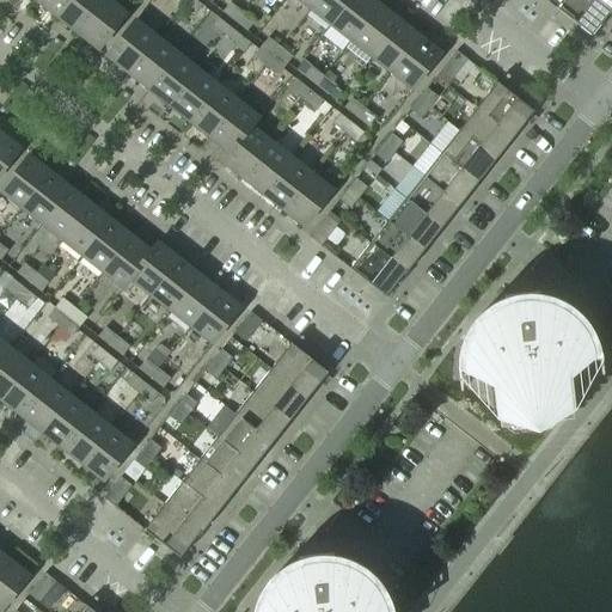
[(57,18),(71,0),(37,0),(37,1),(57,18)]
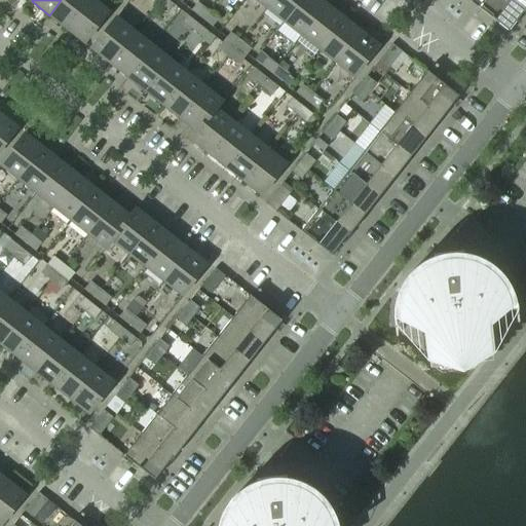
[(67,29),(88,0),(61,0),(49,15),(67,29)]
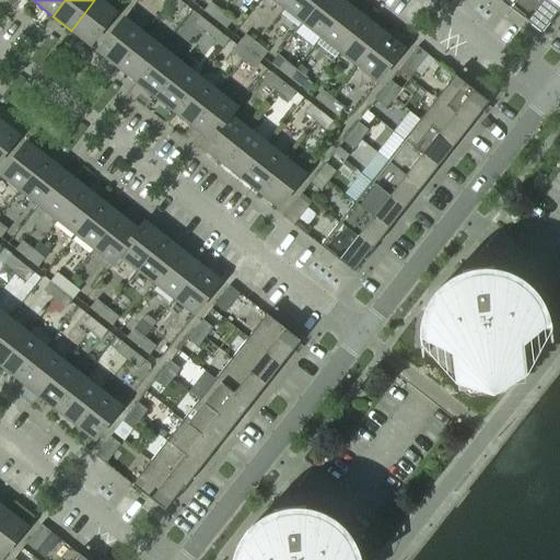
[(90,46),(115,14),(97,0),(94,0),(71,31),(90,46)]
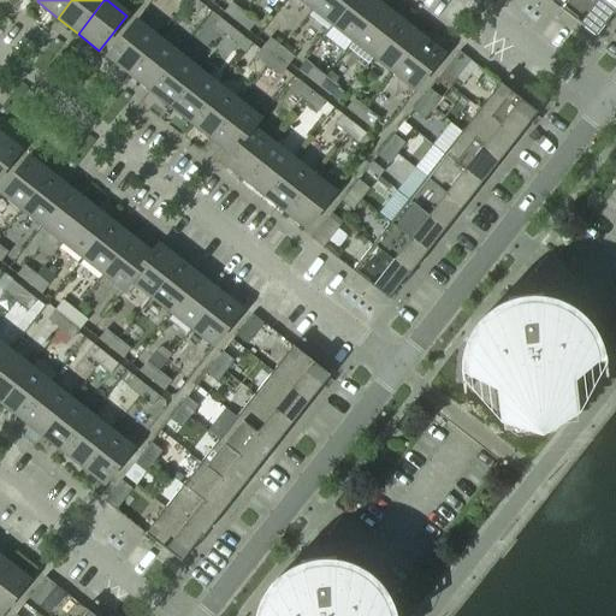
[(195,16),(202,6),(195,0),(187,0),(183,6),(195,16)]
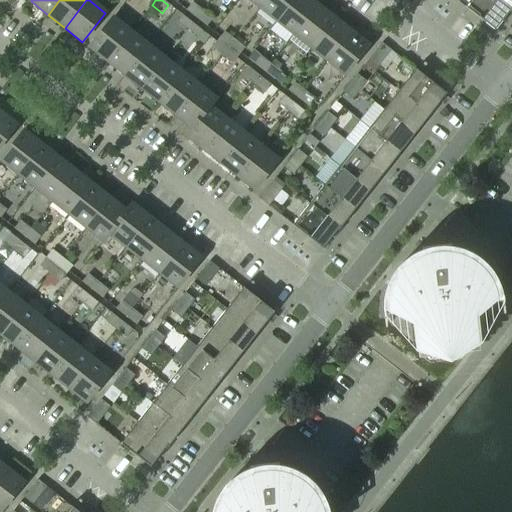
[(277,21),(293,0),(266,0),(260,8),(277,21)]
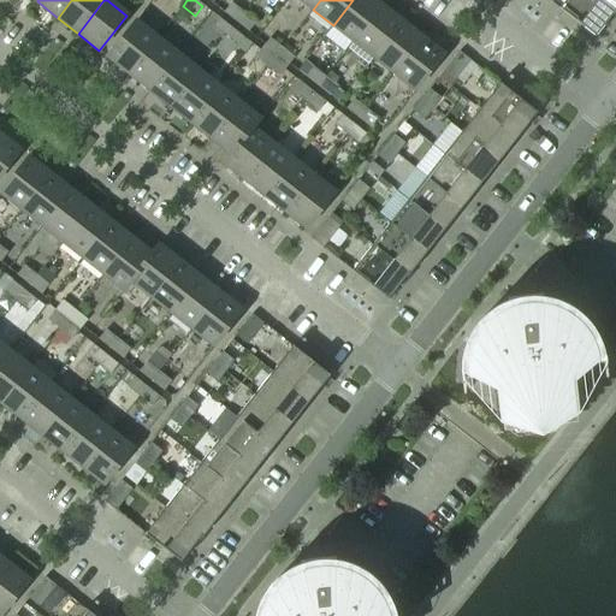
[(354,42),(381,7),(372,0),(353,0),(333,25),(354,42)]
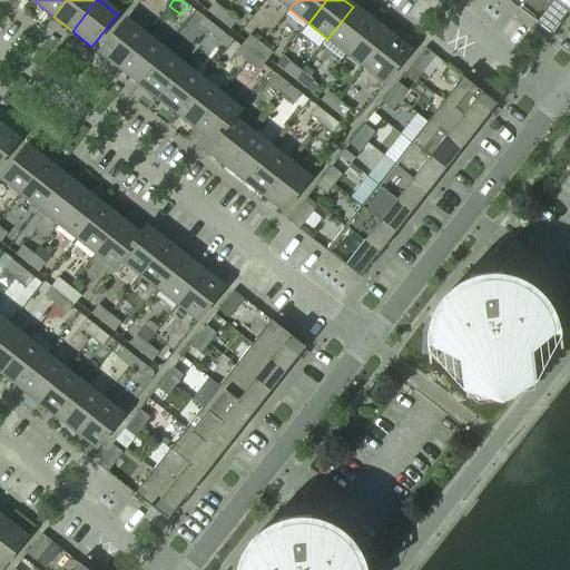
[(569,9),(569,10),(557,0),(521,0),(517,7),(532,18),(546,29),(551,33),(562,19),(563,20),(563,21),(564,22),(569,13),(569,9)]
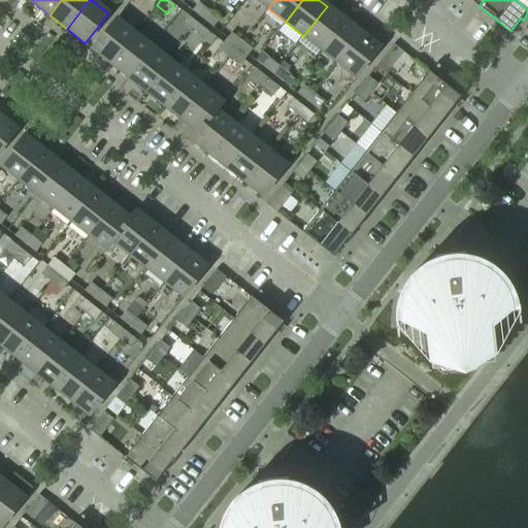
[(527,0),(516,0),(527,9),(527,8),(527,0)]
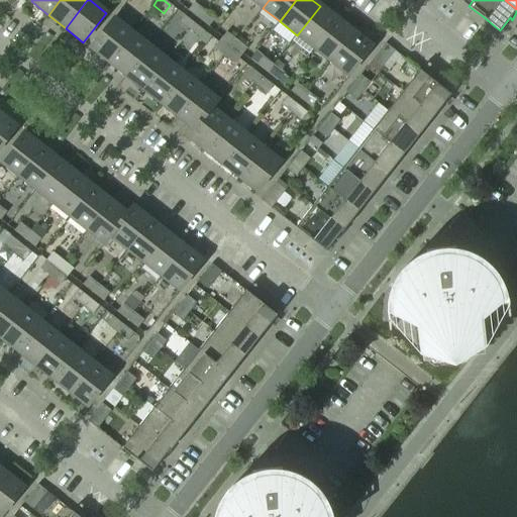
[(204,11),(194,2),(187,11),(198,19),(204,11)]
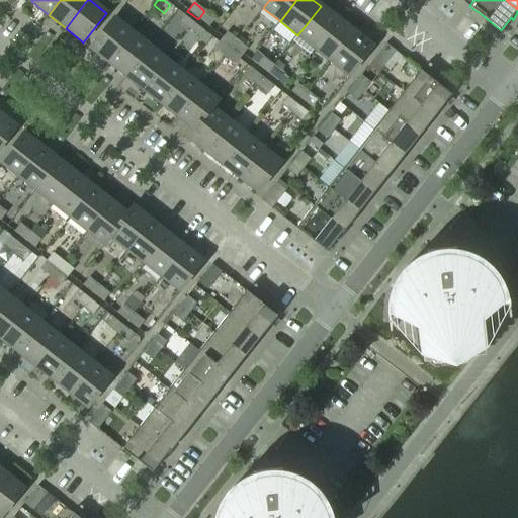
[(315,49),(338,19),(321,6),(297,35),(315,49)]
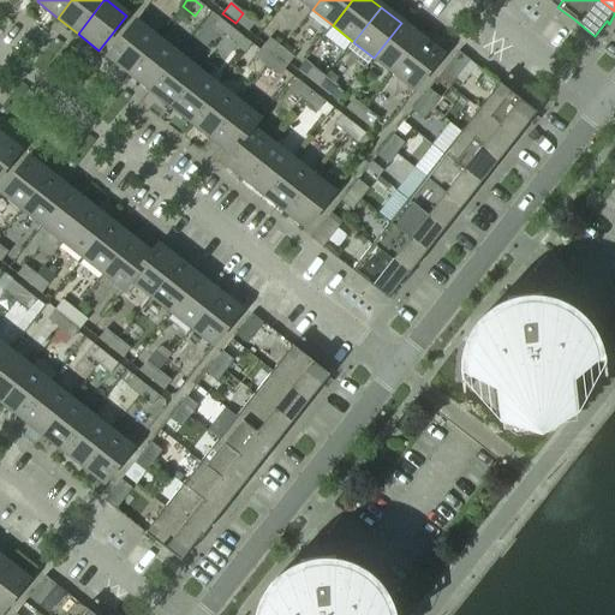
[(248,33),(255,22),(243,13),(236,23),(248,33)]
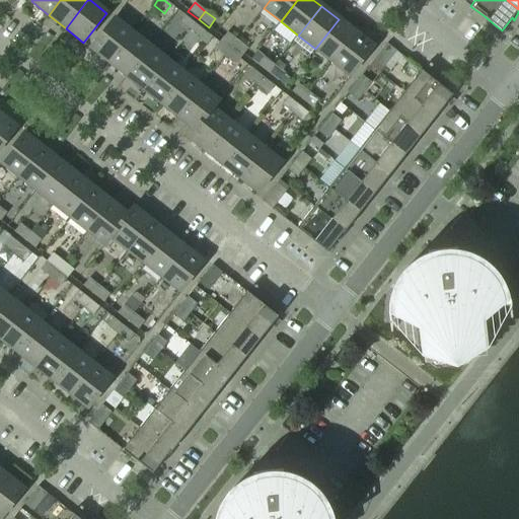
[(189,32),(195,23),(184,15),(177,23),(189,32)]
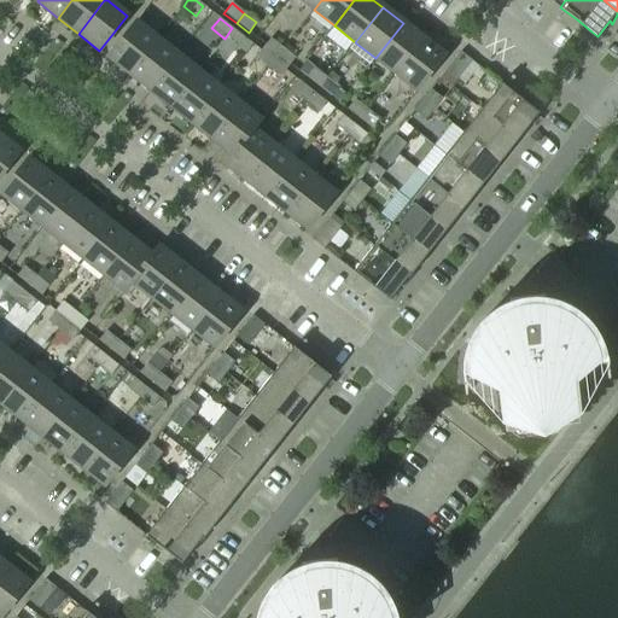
[(129,75),(158,40),(135,22),(108,57),(129,75)]
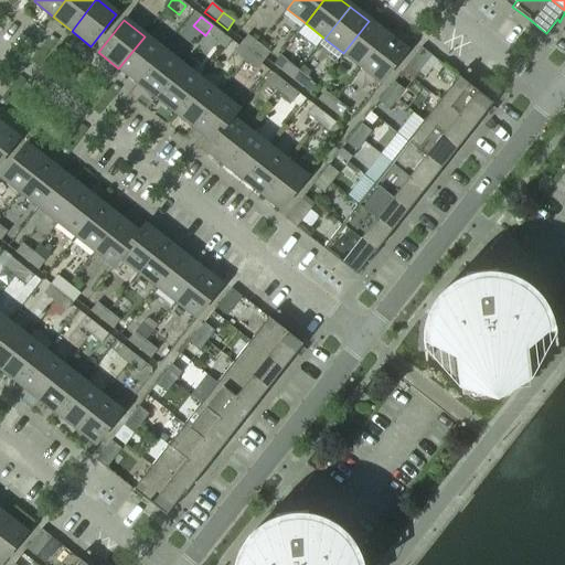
[(362,67),(387,35),(369,21),(343,53),(362,67)]
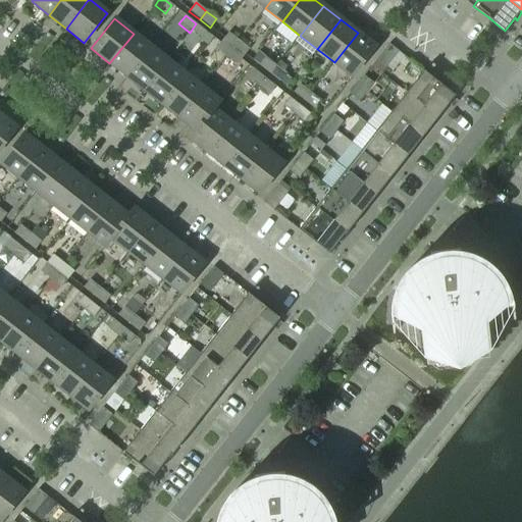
[(200,41),(206,32),(196,23),(190,33),(200,41)]
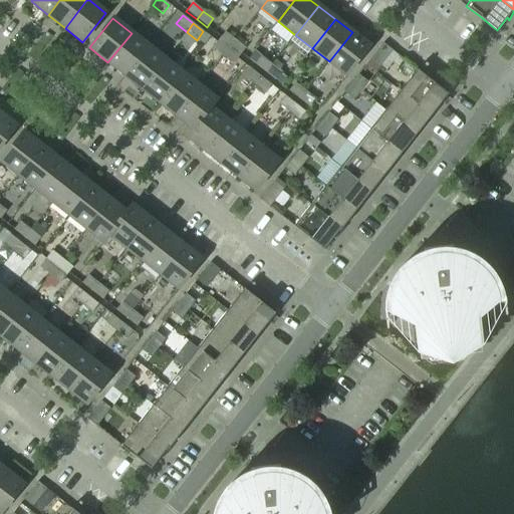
[(229,48),(235,40),(225,31),(219,40),(229,48)]
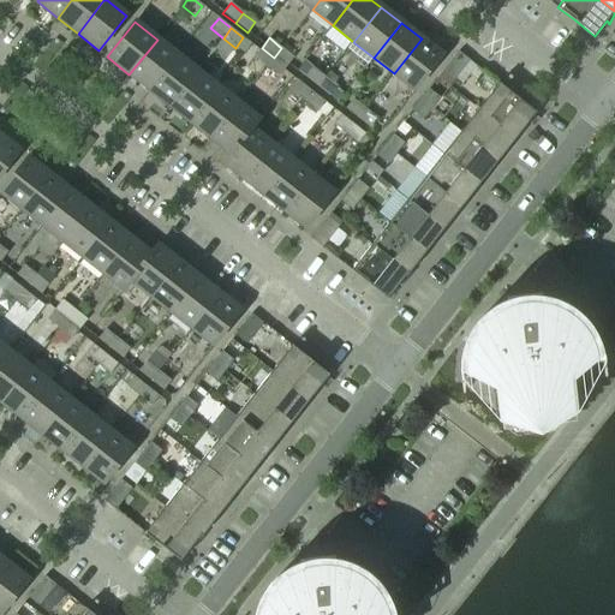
[(415,90),(442,55),(422,39),(394,73),(415,90)]
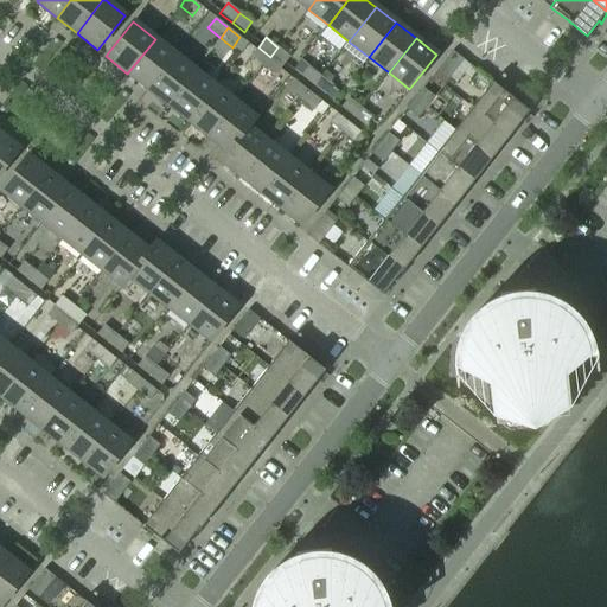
[(147,89),(174,55),(155,39),(127,74),(147,89)]
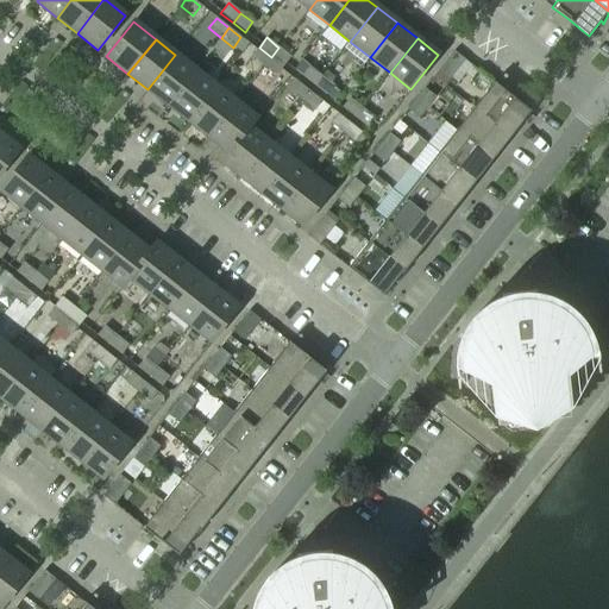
[(264,67),(271,57),(259,48),(251,57),(264,67)]
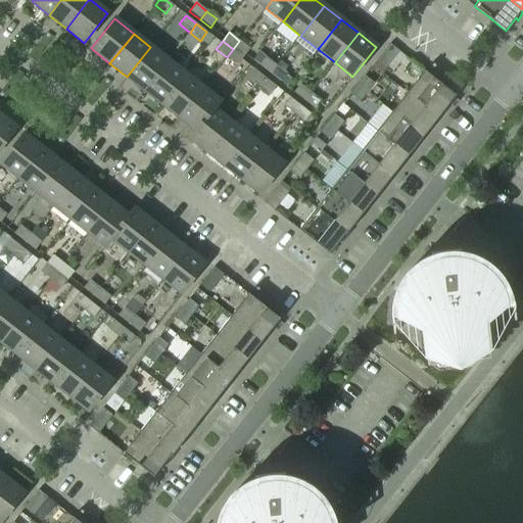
[(249,48),(239,41),(233,49),(243,57),(249,48)]
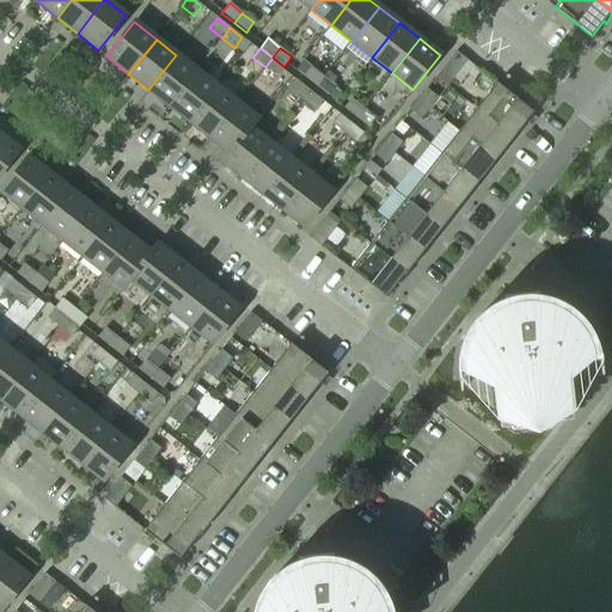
[(451,83),(467,61),(456,51),(439,73),(451,83)]
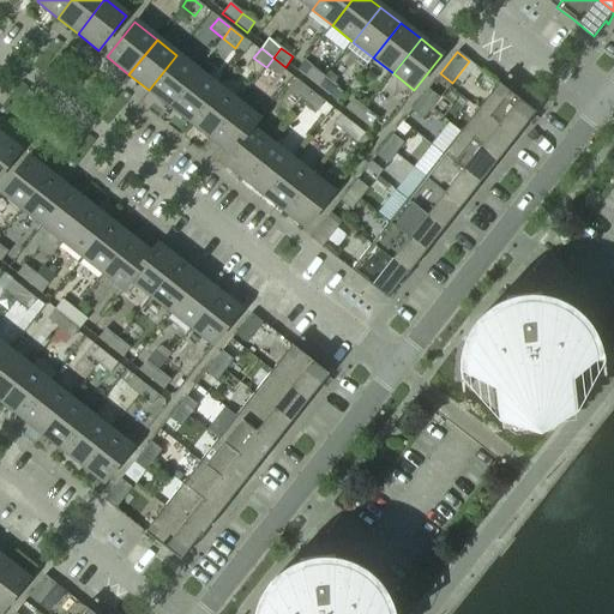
[(169,106),(197,71),(176,55),(149,90),(169,106)]
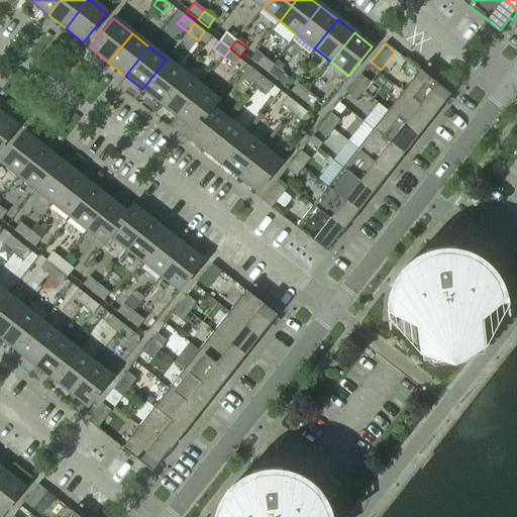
[(234,65),(240,57),(230,48),(224,57),(234,65)]
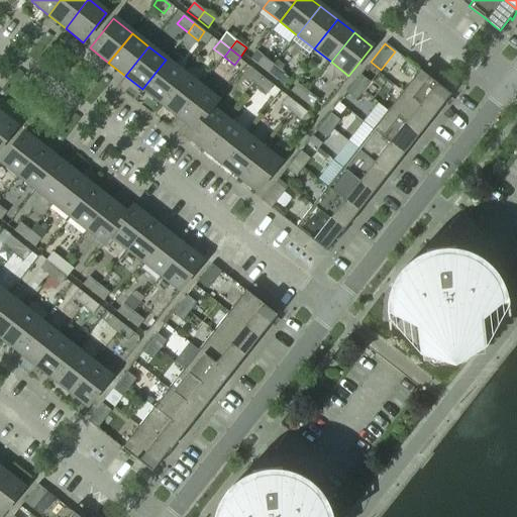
[(273,65),(263,57),(255,65),(267,73),(273,65)]
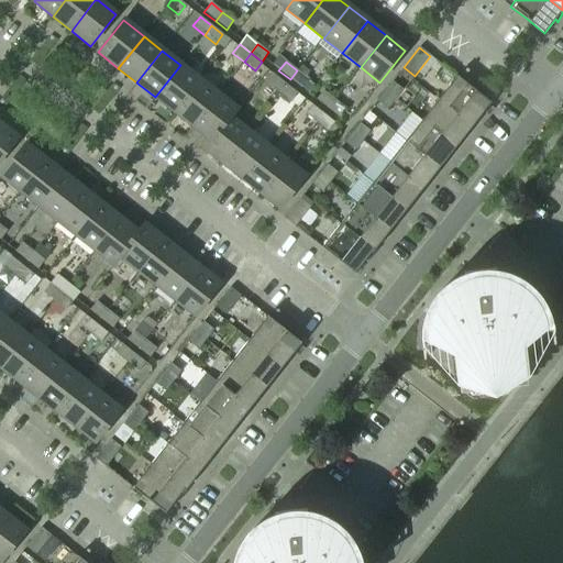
[(174,112),(199,80),(180,65),(155,97),(174,112)]
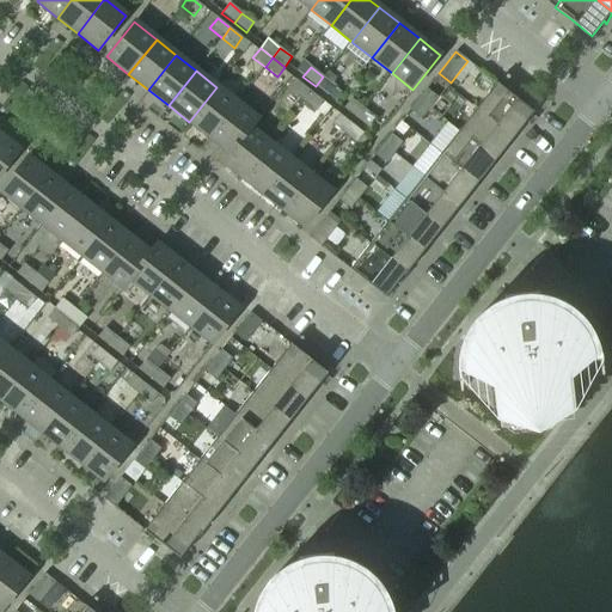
[(335,86),(323,77),(316,86),(328,96),(335,86)]
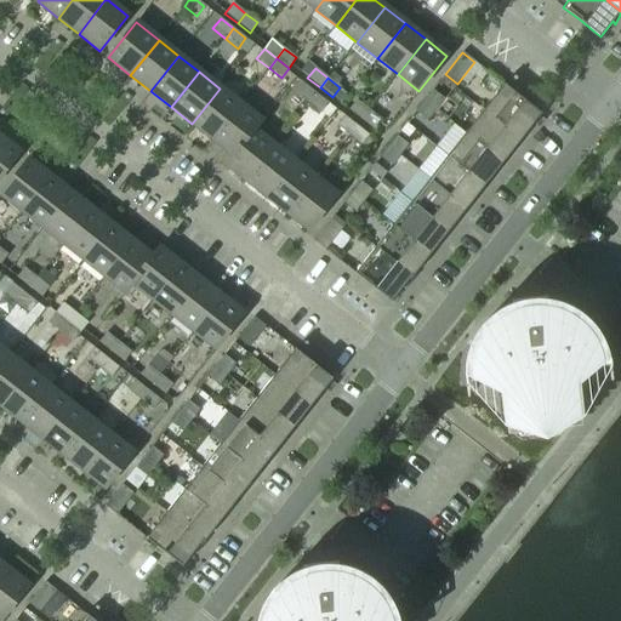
[(537,110),(503,83),(483,109),(519,137),(519,136),(540,110),(539,109),(537,110)]
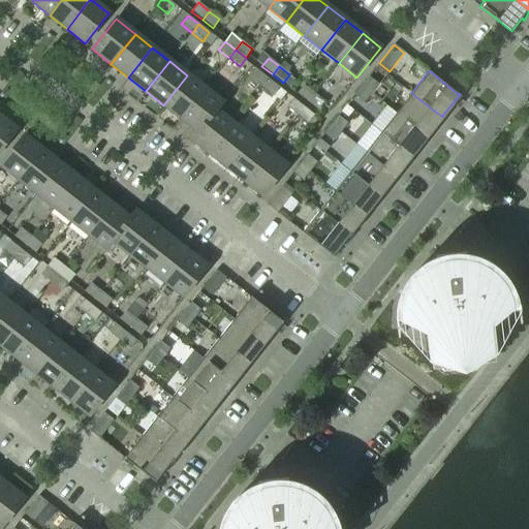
[(269,80),(258,71),(251,80),(262,88),(269,80)]
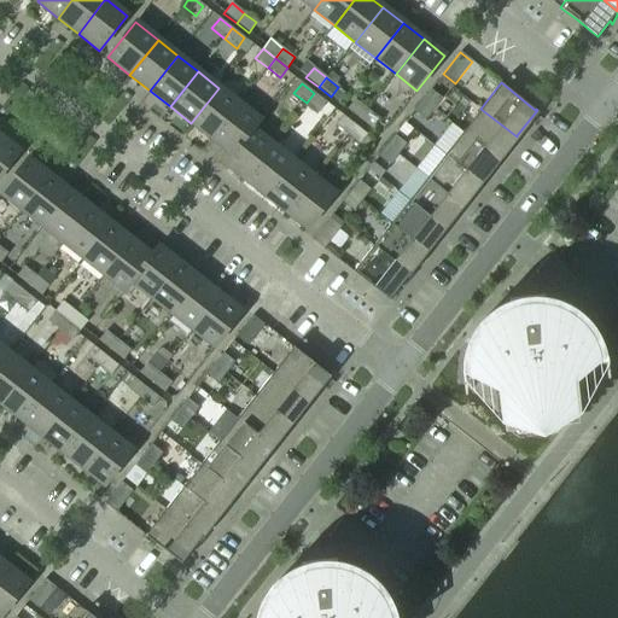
[(211,139),(239,104),(219,88),(191,123),(211,139)]
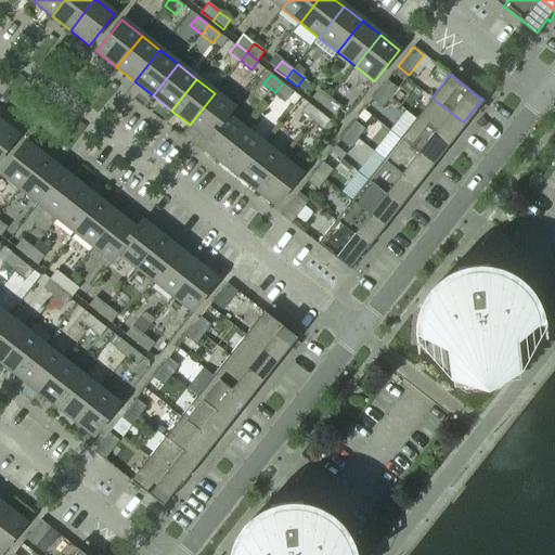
[(389,99),(397,89),(387,81),(379,91),(389,99)]
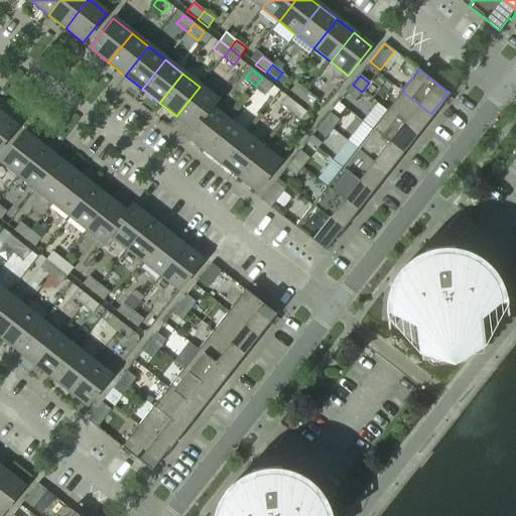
[(266,94),(272,86),(262,78),(256,86),(266,94)]
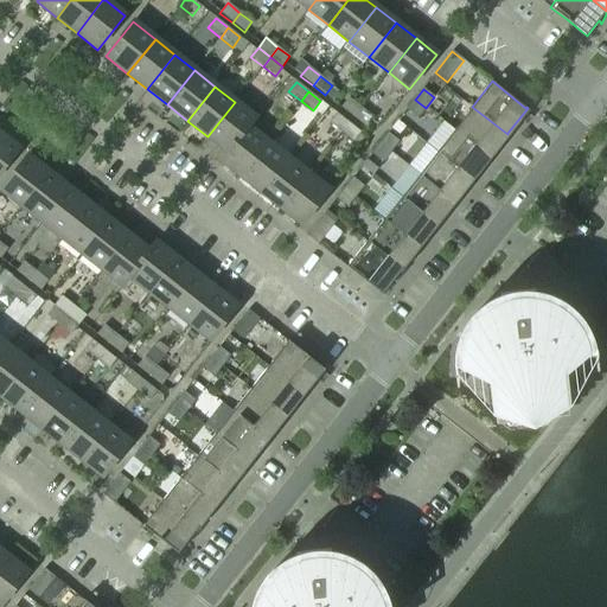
[(353,117),(360,108),(349,98),(340,108),(353,117)]
